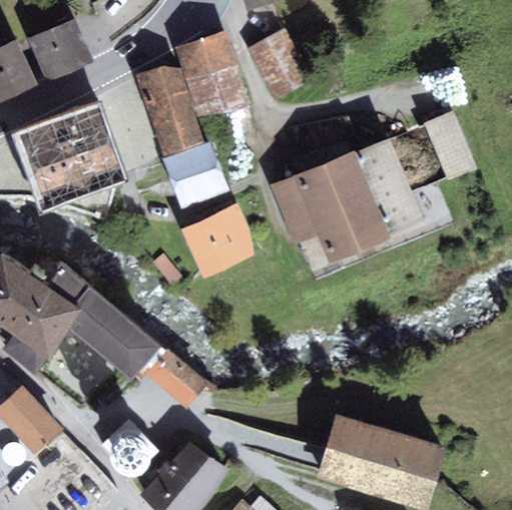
[(74,18),(30,36),(47,77),(91,58),(74,18)]
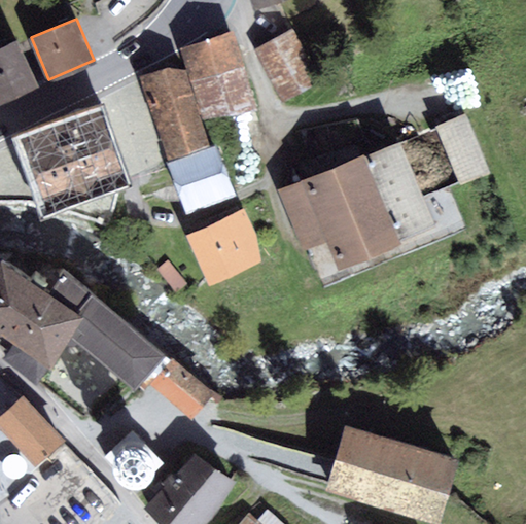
[(319,82),(291,31),(253,50),(282,102),(319,82)]
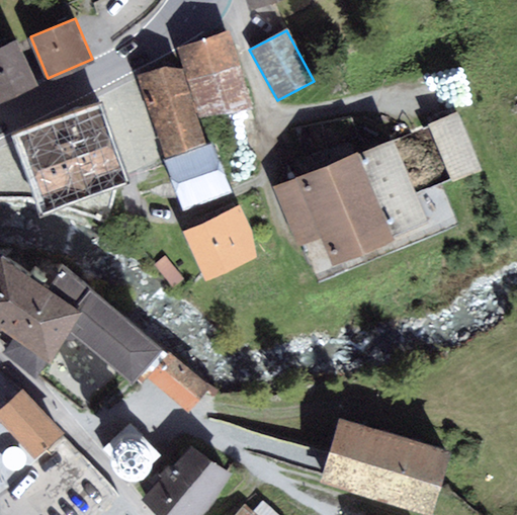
[(228,35),(180,48),(181,65),(198,116),(246,104),(228,35)]
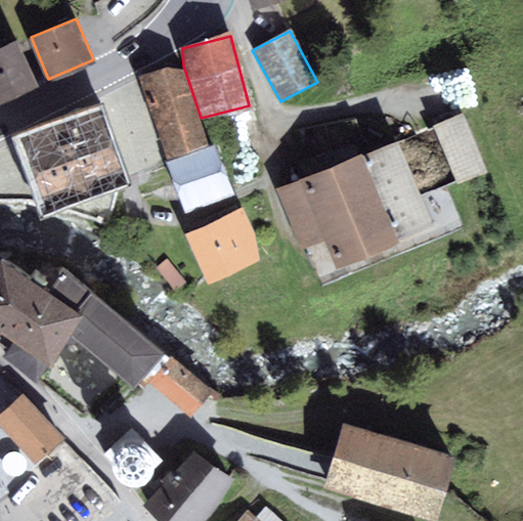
[(13,39),(0,45),(0,98),(34,83),(13,39)]
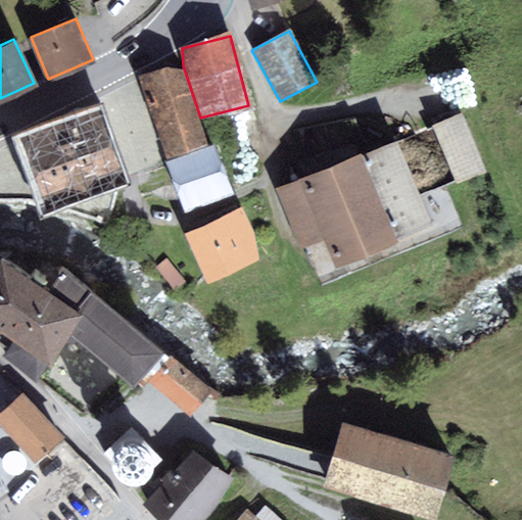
[(183,65),(142,78),(165,156),(206,144),(200,117),(183,65)]
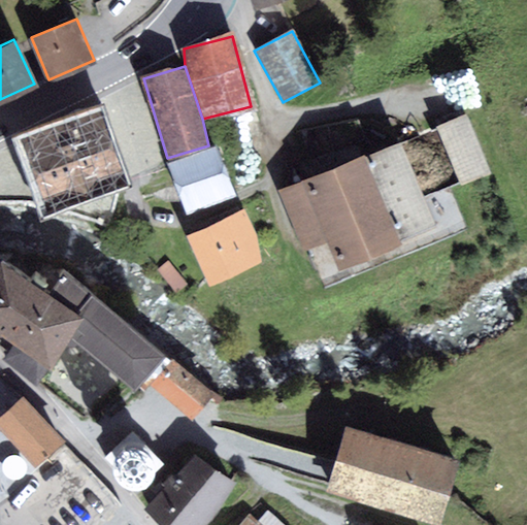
[(98,115),(21,142),(46,211),(124,184),(98,115)]
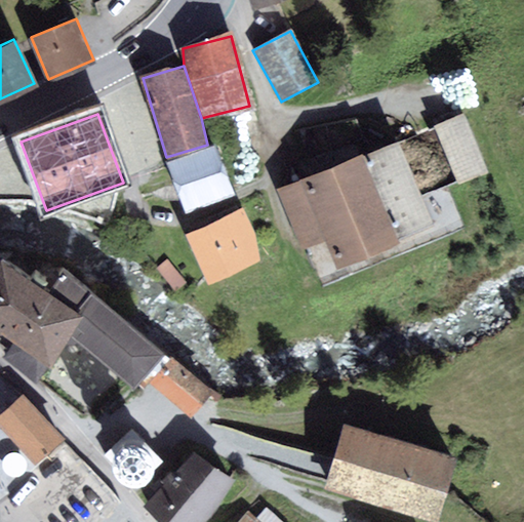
[(166,157),(166,165),(186,213),(235,194),(215,146),(207,145),(166,157)]
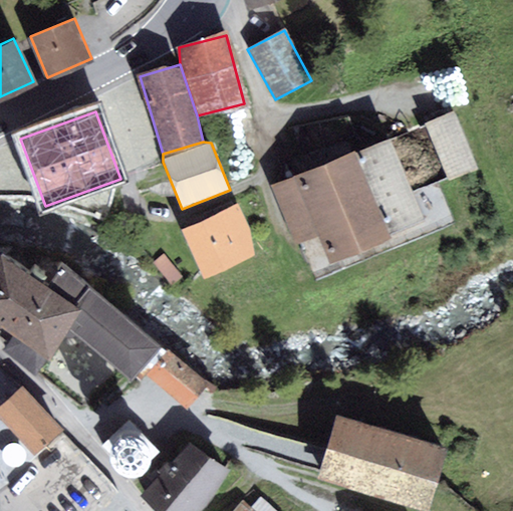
[(294,245),(317,235),(328,262),(391,236),(355,151),(293,177),(270,187),(294,245)]
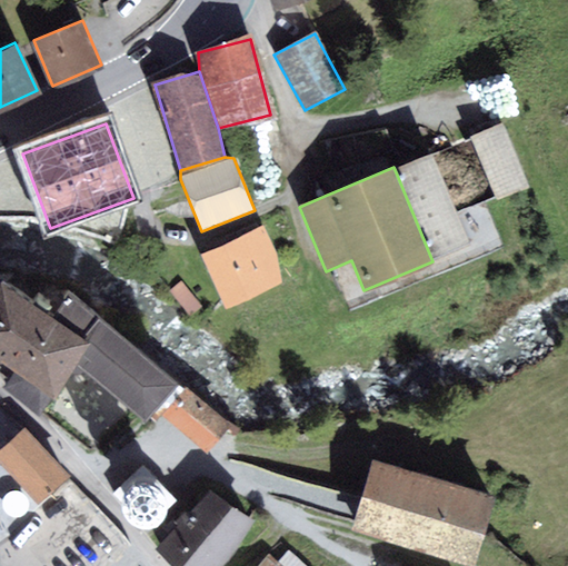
[(259,229),(203,255),(223,298),(279,272),(271,257),(275,255),(259,229)]
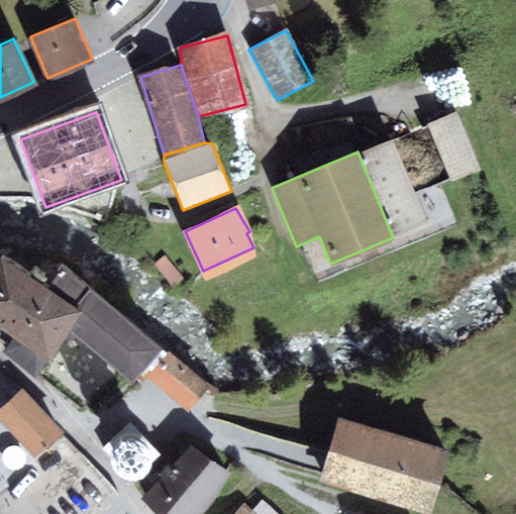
[(59,269),(11,238),(0,255),(0,323),(49,355),(69,328),(139,387),(145,379),(168,351),(160,345),(163,341),(63,263),(59,269)]
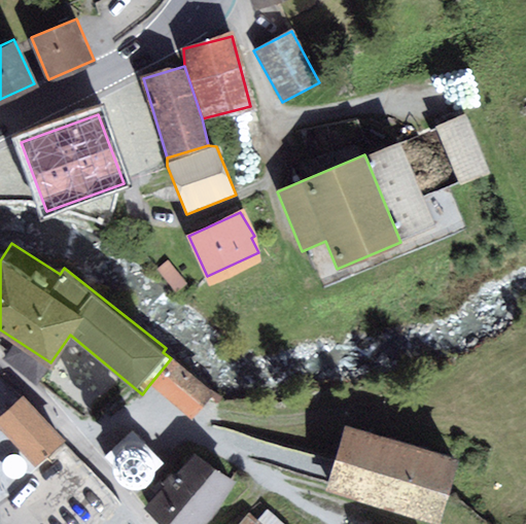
[(185,286),(167,263),(155,272),(174,294),(185,286)]
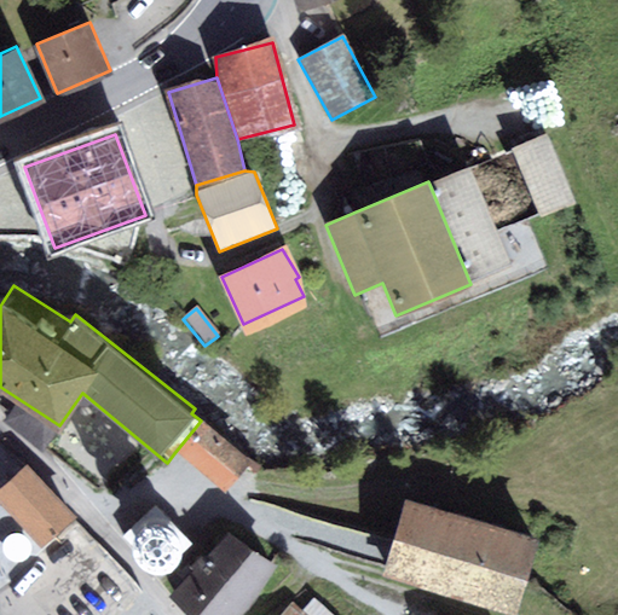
[(250,460),(201,421),(174,453),(224,493),(250,460)]
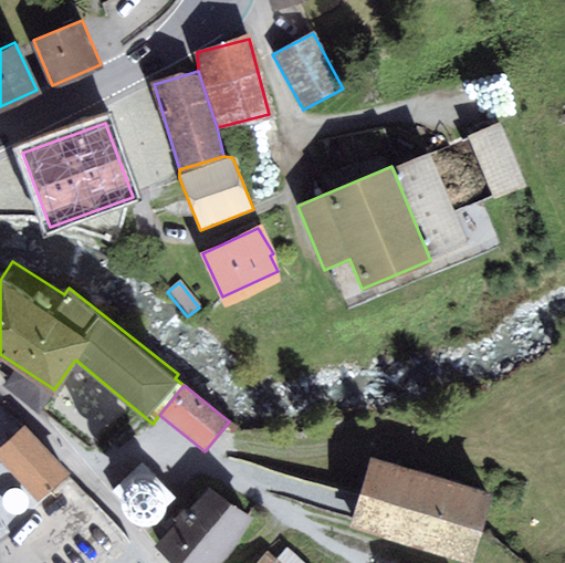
[(67,472),(22,425),(0,445),(0,462),(37,501),(67,472)]
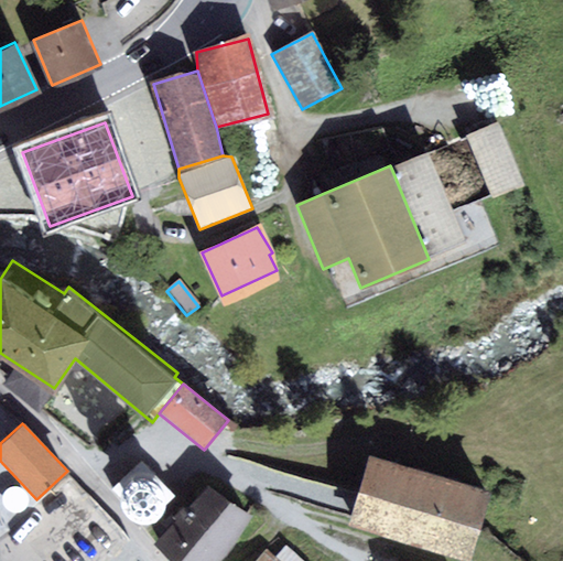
[(187,495),(142,449),(99,488),(85,503),(130,549),(139,541),(187,495)]
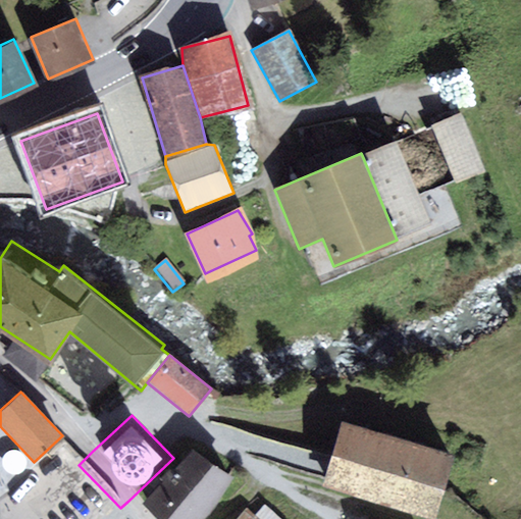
[(451,454),(341,420),(322,485),(431,518),(434,518),(451,454)]
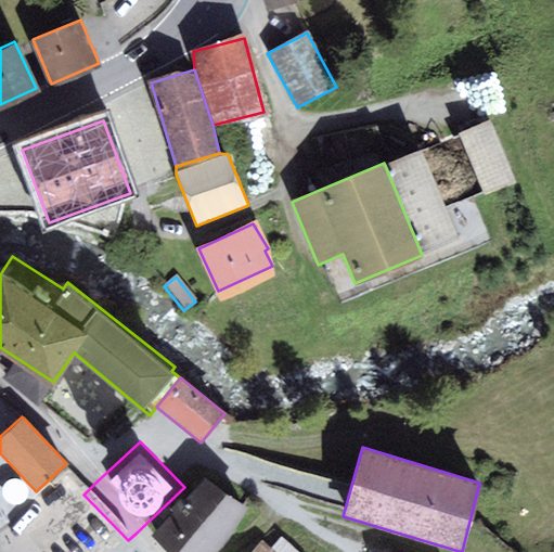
[(213,551),(246,509),(204,474),(150,536),(167,551),(213,551)]
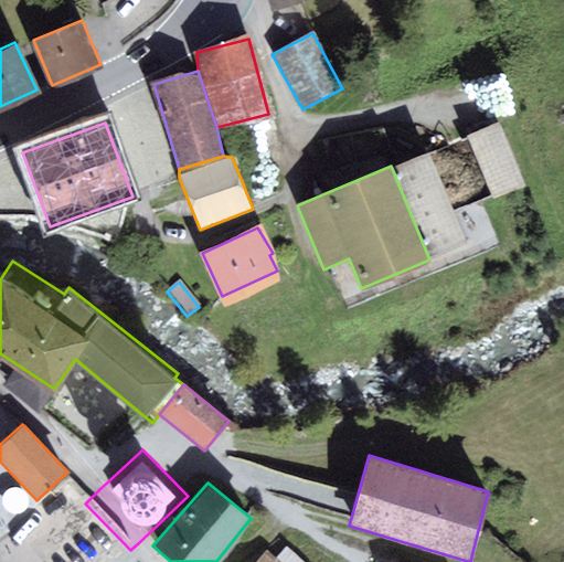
[(276,561),(265,552),(256,561),(276,561)]
